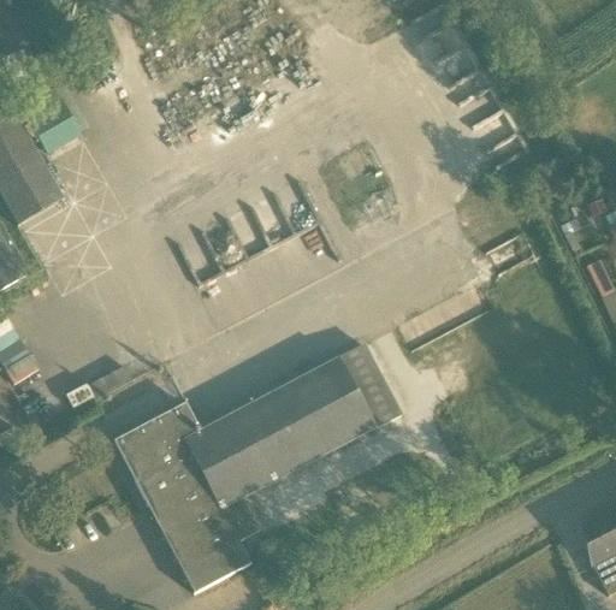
[(33,116),(49,150),(87,134),(70,99),(33,116)]
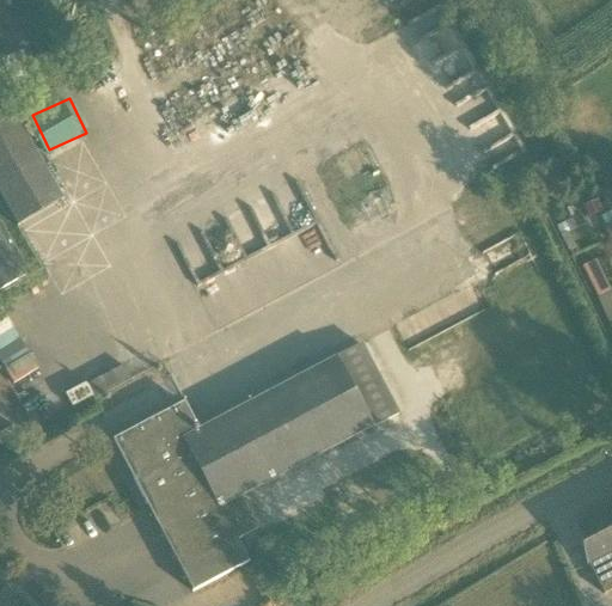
[(0,185),(17,221),(67,197),(28,114),(0,126),(0,185)]
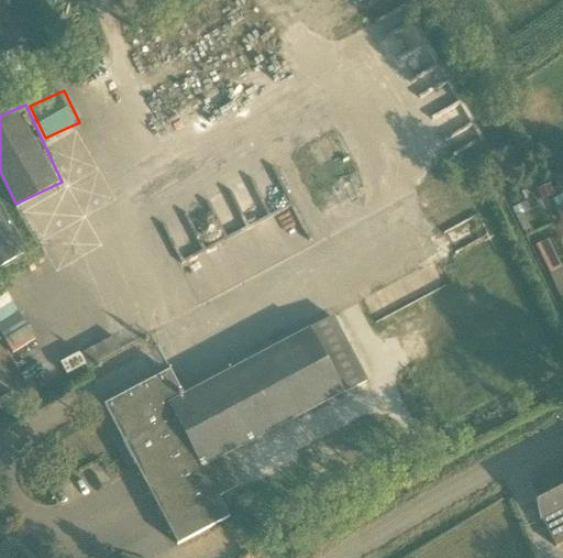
[(340,124),(287,146),(298,172),(351,150),(340,124)]
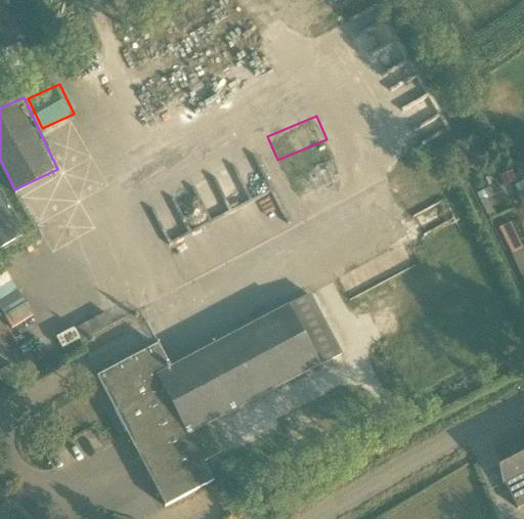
[(295,172),(304,197),(346,180),(336,156),(295,172)]
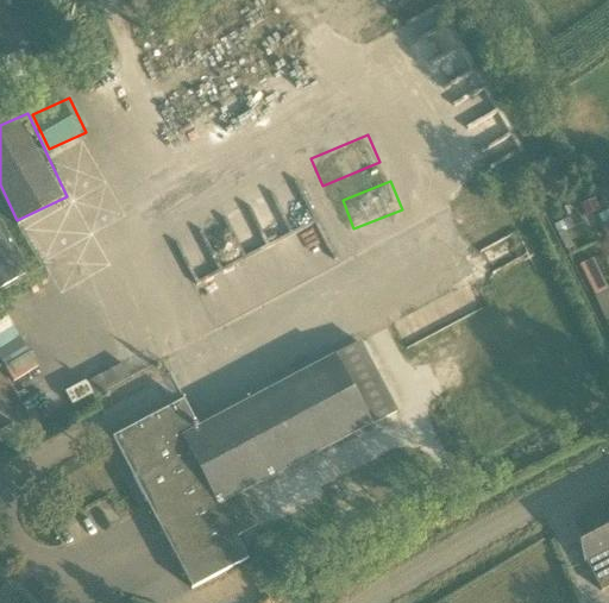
[(0,257),(1,259),(11,277),(25,270),(0,224),(0,257)]
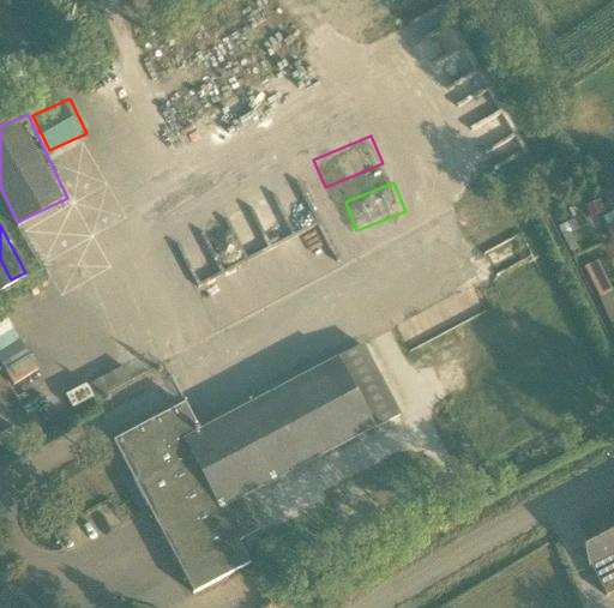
[(597,257),(584,263),(600,295),(613,289),(611,284),(597,257)]
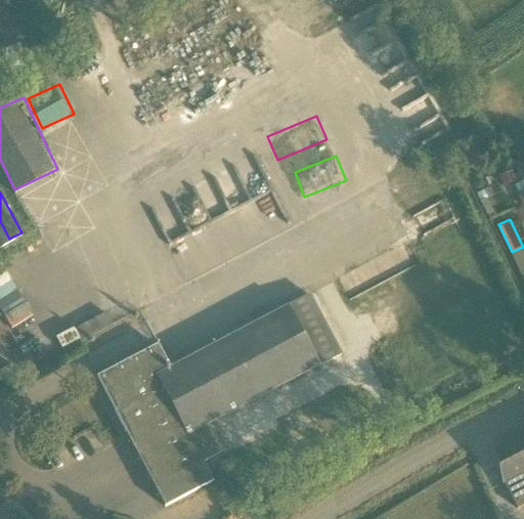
[(0,299),(6,316),(30,308),(23,290),(0,297),(0,299)]
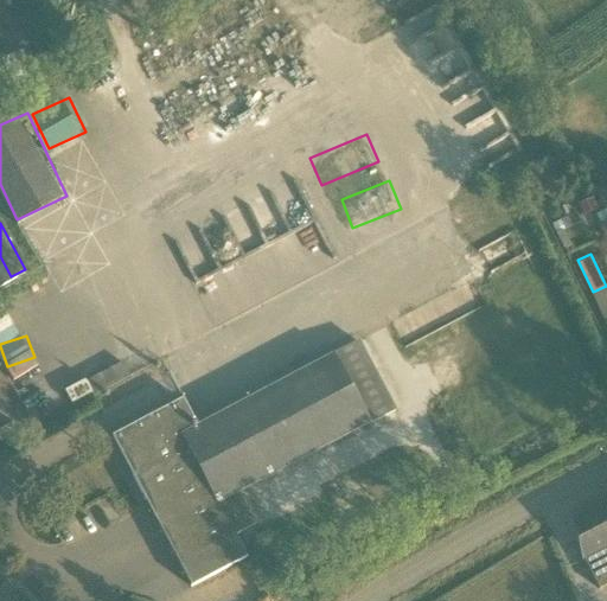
[(238,488),(369,420),(395,407),(359,337),(333,350),(196,422),(181,395),(112,433),(191,583),(247,552),(235,532),(240,530),(255,522),(238,488)]
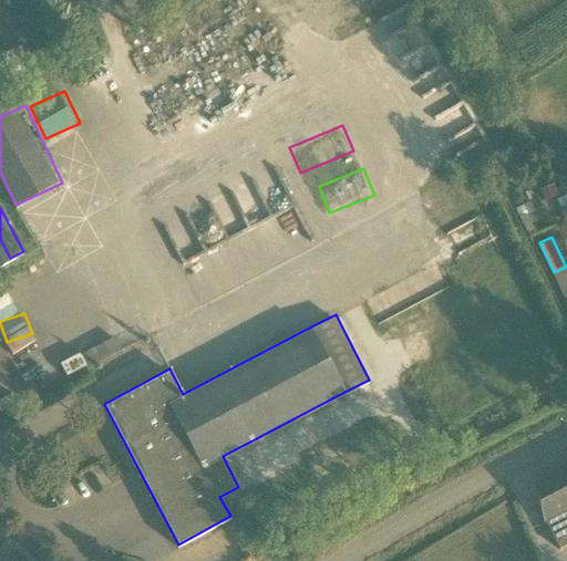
[(114,333),(60,361),(65,373),(120,345),(114,333)]
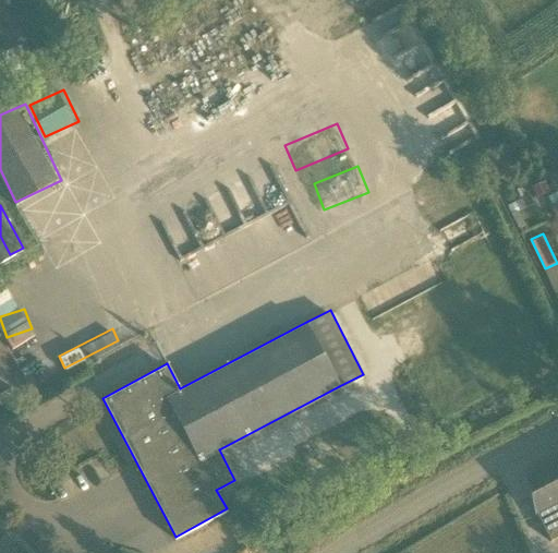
[(557,535),(557,460),(525,478),(536,507),(554,538),(557,535)]
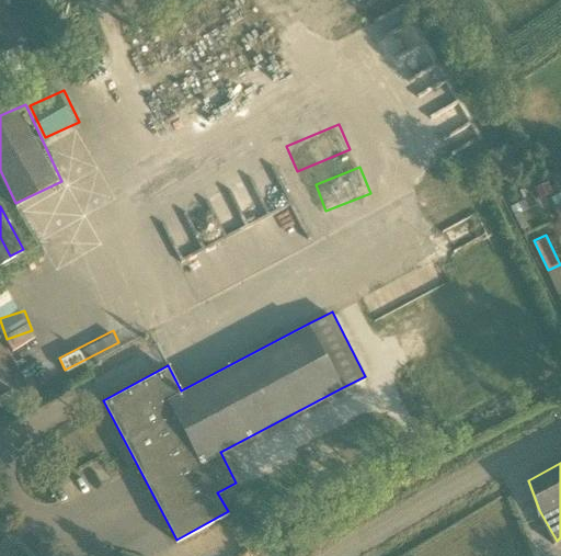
[(240,492),(236,483),(221,490),(227,500),(240,492)]
